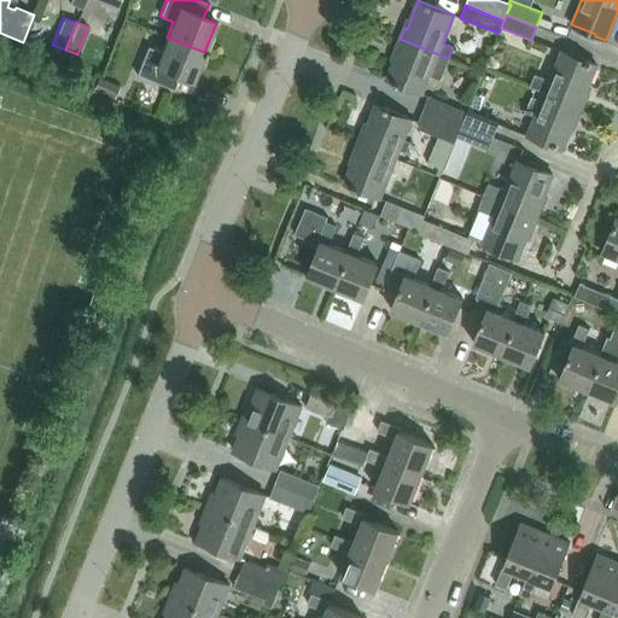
[(110,44),(94,38),(83,64),(99,71),(110,44)]
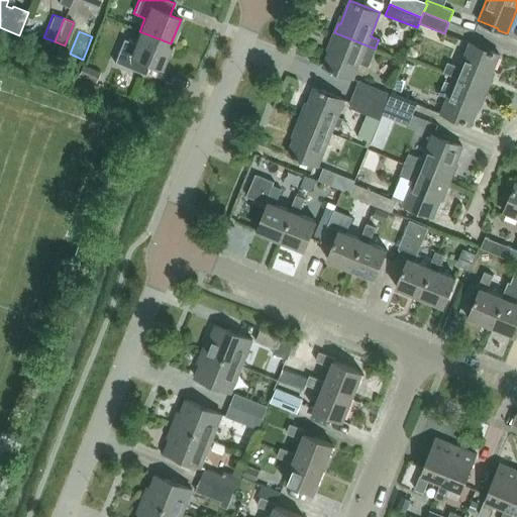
[(161,68),(171,43),(139,31),(134,43),(123,39),(114,63),(145,76),(150,64),(161,68)]
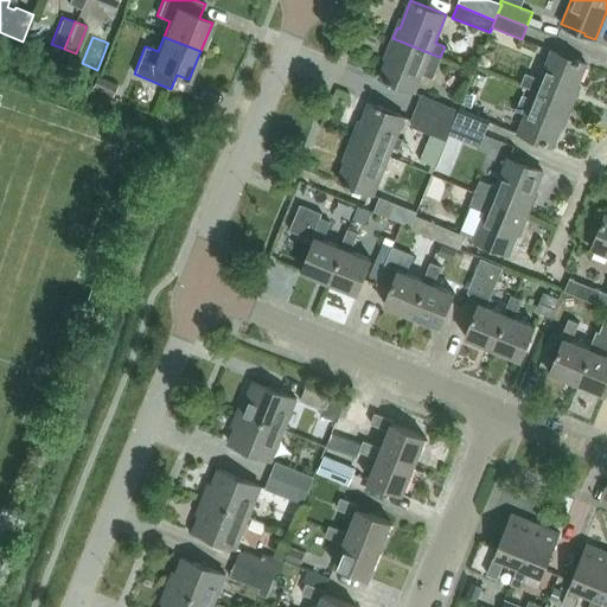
[(440,57),(430,53),(393,38),(388,50),(391,50),(379,78),(415,93),(422,74),(432,78),(440,57)]
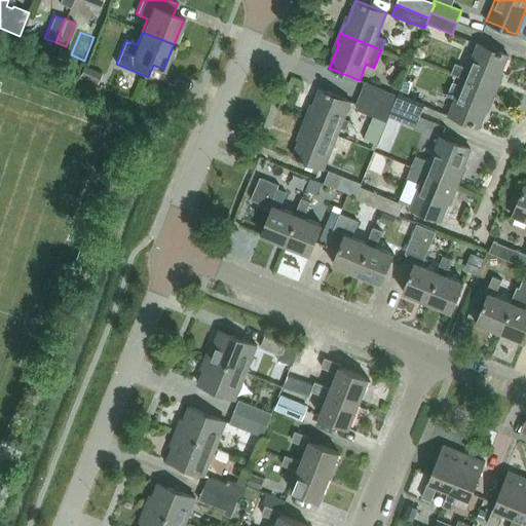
[(497,80),(506,55),(497,52),(496,53),(476,45),(466,68),(454,63),(449,73),(462,79),(462,80),(494,92),(499,81),(497,80)]
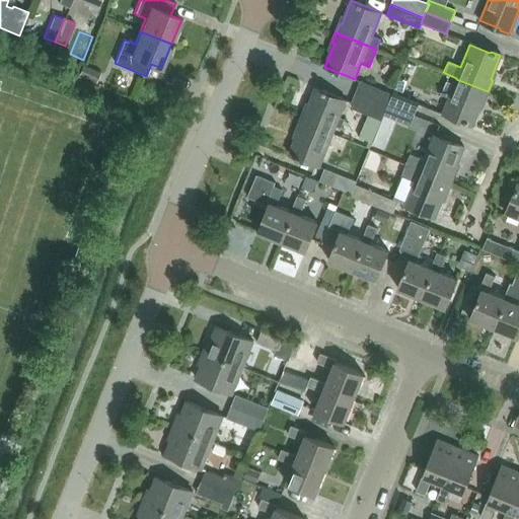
[(99,72),(82,65),(77,75),(94,83),(99,72)]
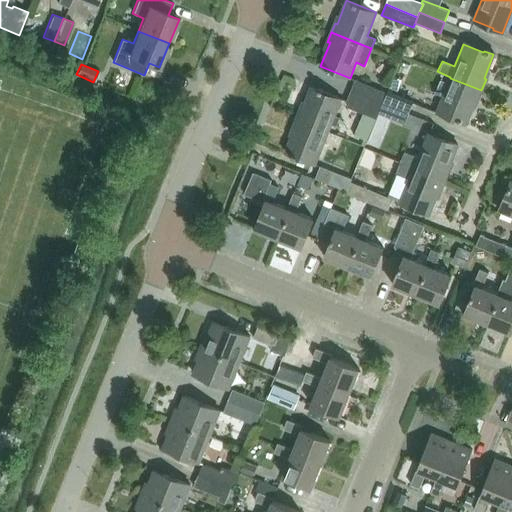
[(477,101),(481,90),(450,78),(446,86),(438,83),(434,93),(442,96),(436,111),(456,119),(456,120),(465,124),(475,100),(477,101)]
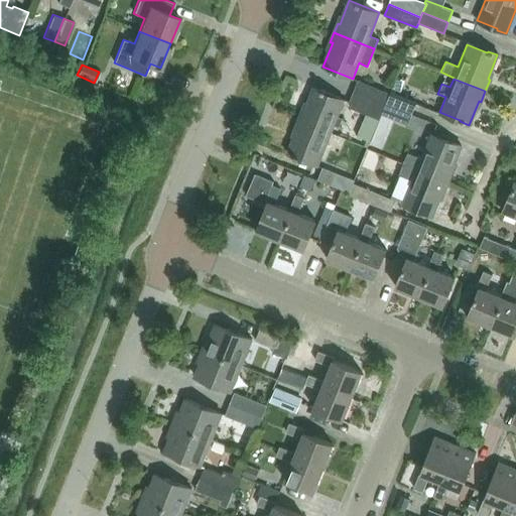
[(385,104),(390,93),(358,81),(354,91),(385,104)]
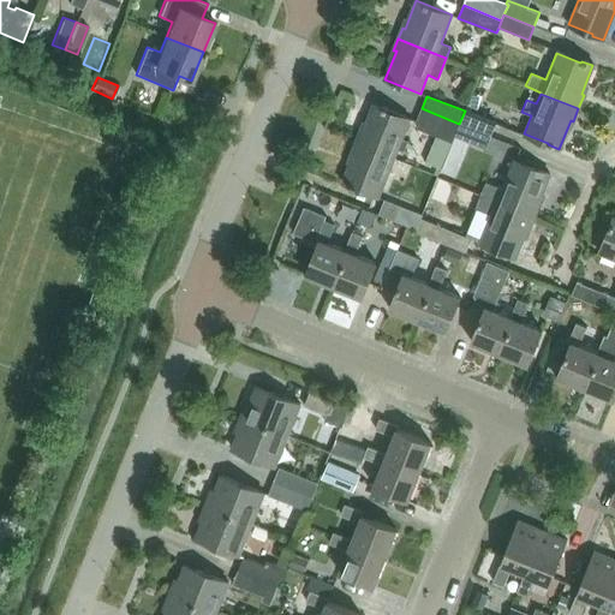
[(401,138),(410,118),(374,103),(363,132),(360,131),(356,142),(394,157),(398,149),(404,151),(408,141),(401,138)]
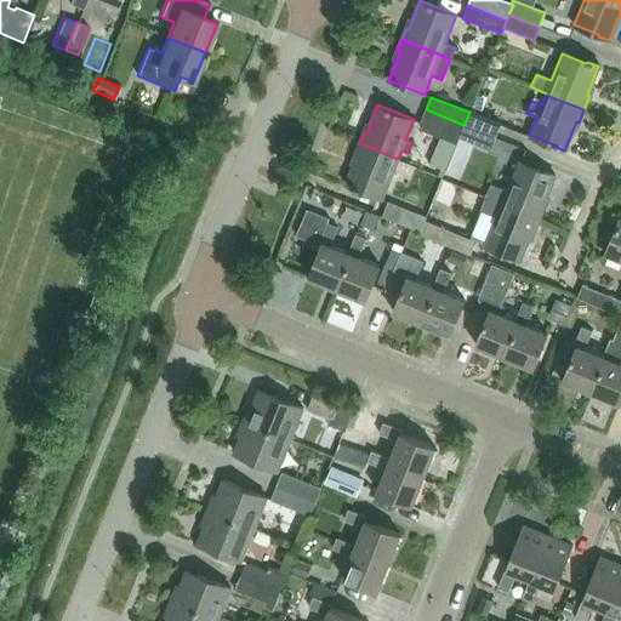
[(459,138),(463,125),(437,114),(426,109),(421,123),(423,124),(421,130),(440,137),(456,144),(459,138)]
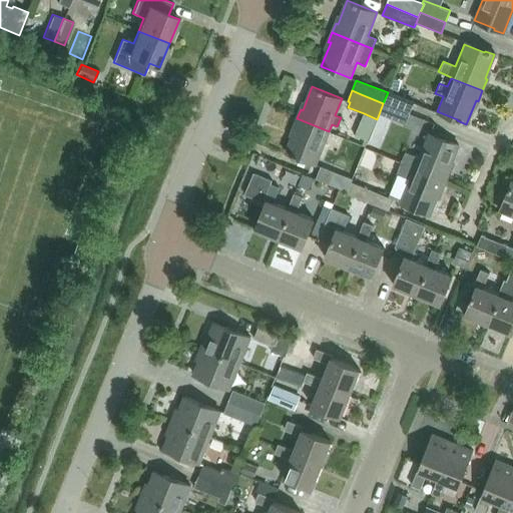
[(383,103),(409,113),(413,103),(388,92),(383,103)]
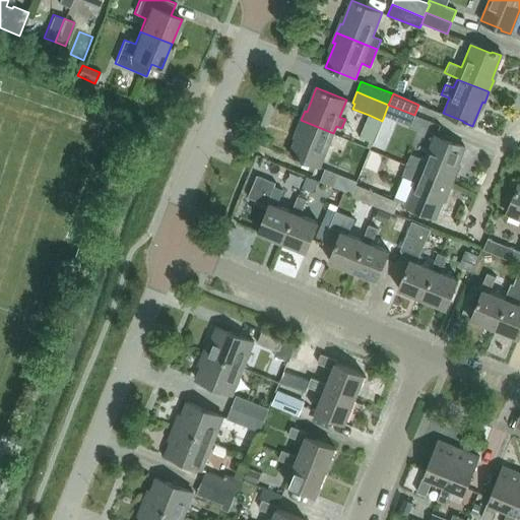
[(409,126),(414,115),(388,105),(384,116),(409,126)]
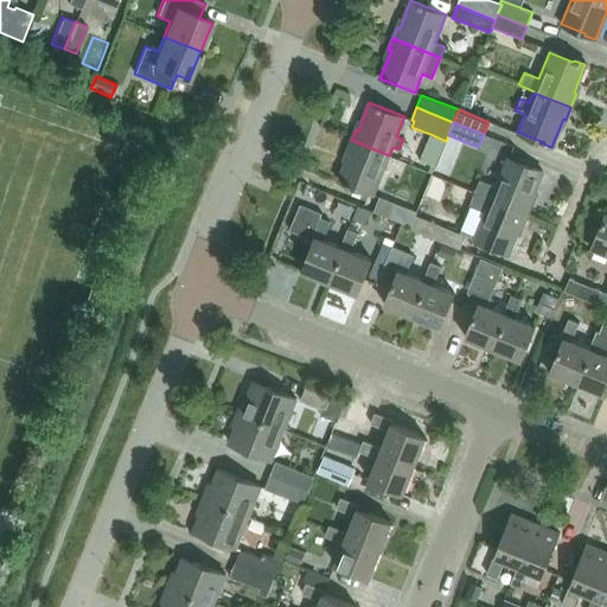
[(435,167),(446,141),(430,134),(420,160),(435,167)]
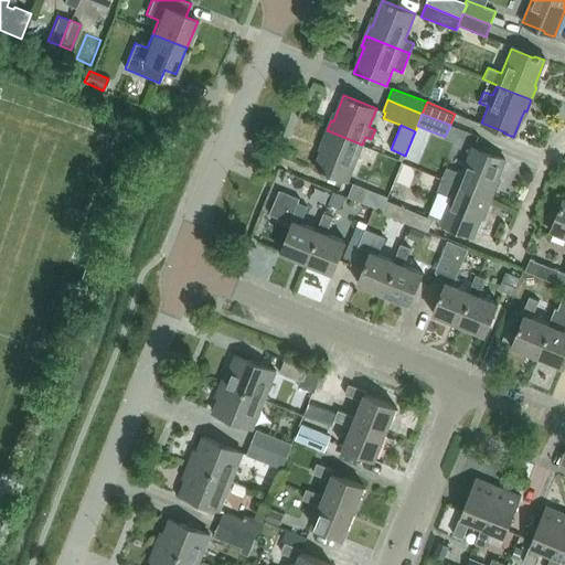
[(348,181),(362,145),(327,130),(322,141),(324,142),(315,168),(348,181)]
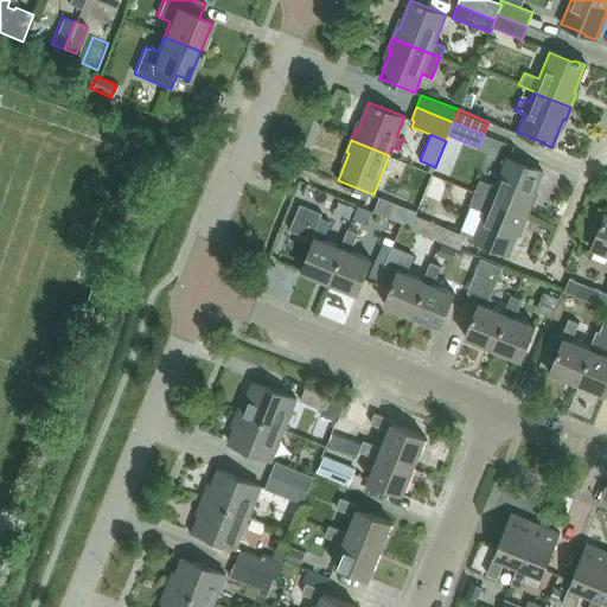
[(442,152),(436,167),(451,173),(457,158),(442,152)]
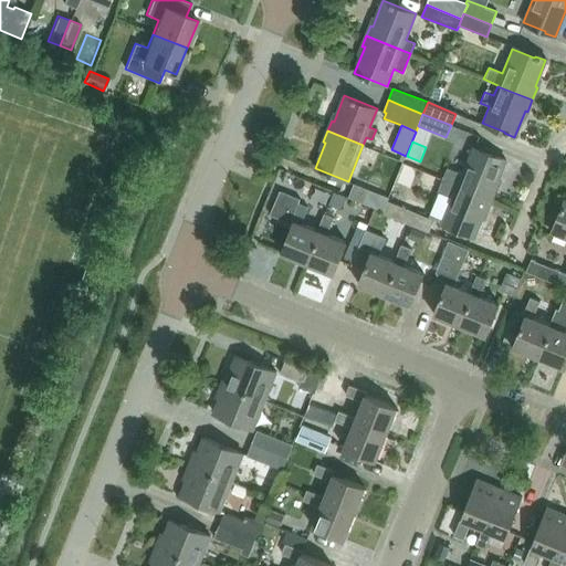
[(494,187),(505,160),(494,156),(494,157),(472,148),(462,174),(446,167),(441,179),(457,186),(492,200),(496,188),(494,187)]
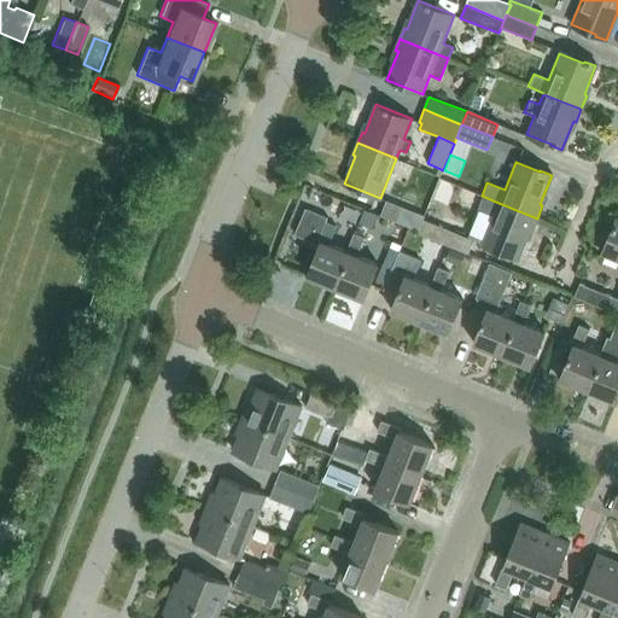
[(537,219),(499,203),(482,196),(477,208),(494,215),(483,243),(507,254),(506,255),(518,260),(529,231),(531,232),(537,219)]
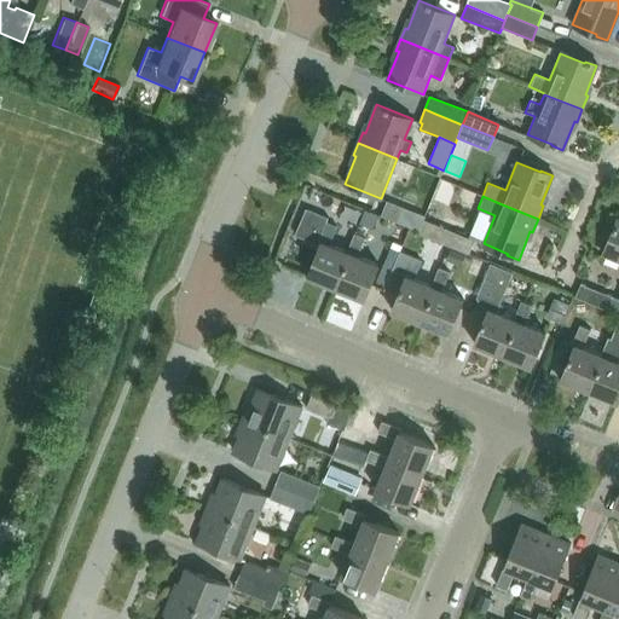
[(424,219),(426,217),(387,201),(381,215),(417,230),(420,231),(424,219)]
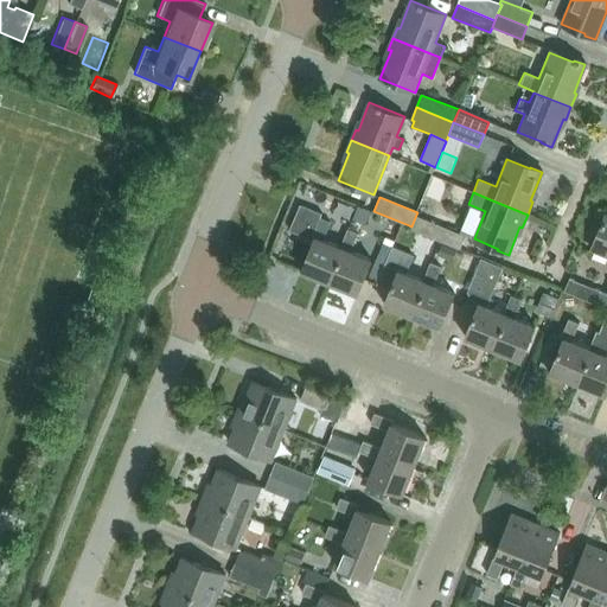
[(317,227),(320,217),(323,213),(300,204),(294,217),(317,227)]
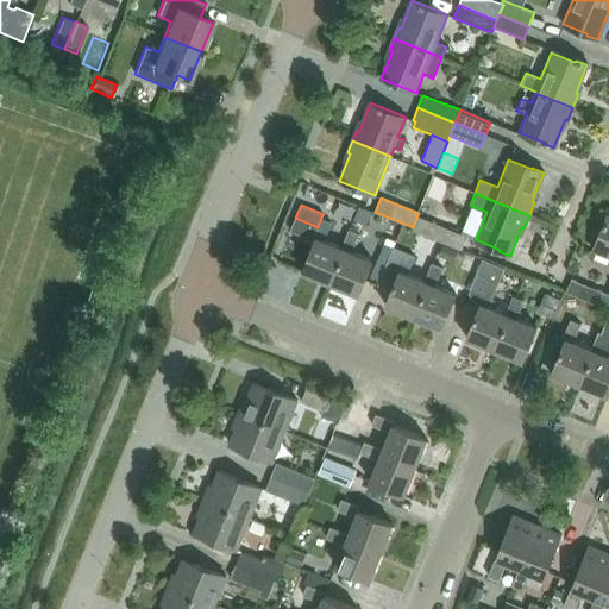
[(352,251),(358,236),(363,237),(371,213),(358,207),(341,248),(345,249),(331,283),(359,295),(372,261),(352,251)]
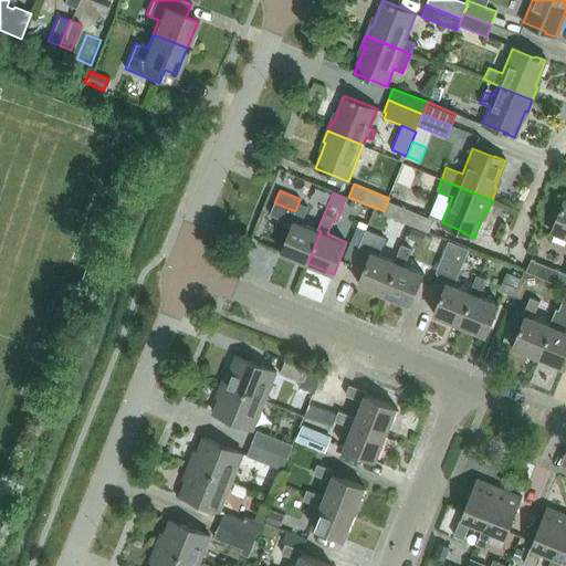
[(384,211),(381,210),(380,213),(428,232),(433,219),(388,200),(384,211)]
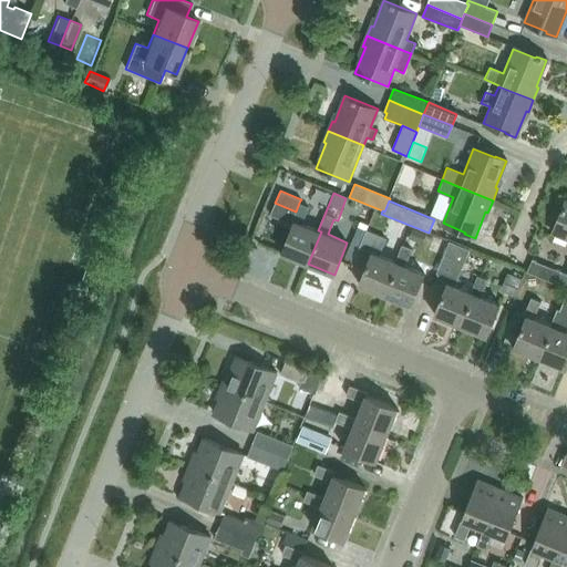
[(566,288),(566,200),(565,200),(560,210),(562,212),(553,234),(566,239),(566,270),(566,274),(532,259),(526,272),(566,288)]
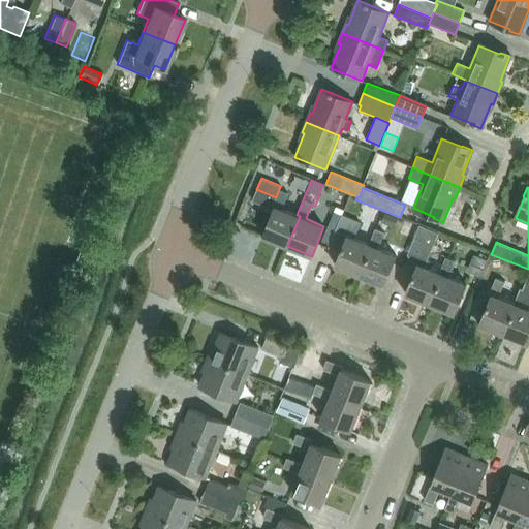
[(300,216),(297,215),(281,209),(288,193),(279,189),(276,197),(272,207),(274,207),(262,236),(287,246),(300,216)]
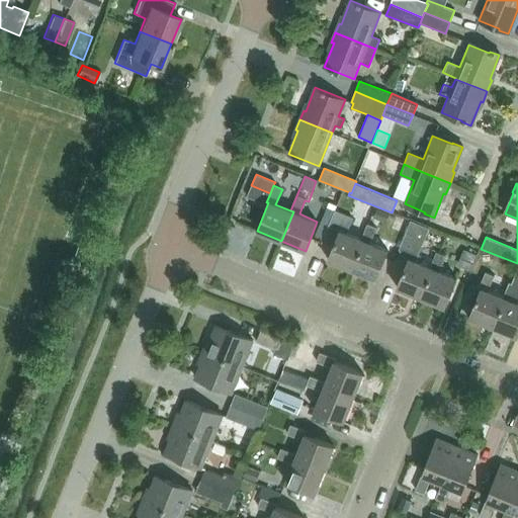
[(326,207),(315,235),(322,238),(326,228),(333,210),(326,207)]
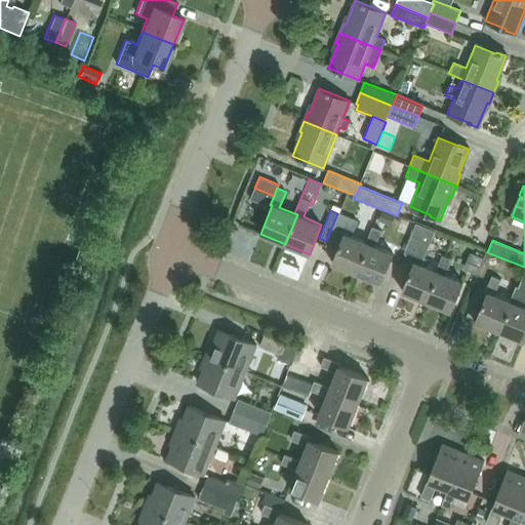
[(378,220),(391,226),(395,216),(382,211),(378,220)]
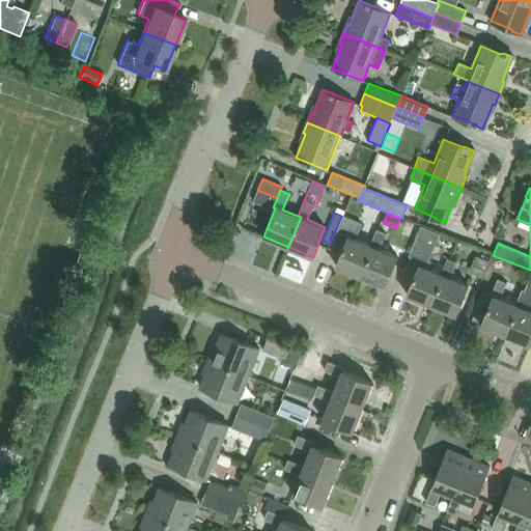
[(361,223),(352,220),(341,216),(334,233),(330,244),(328,249),(340,254),(335,267),(360,276),(372,246),(369,245),(355,239),(361,223)]
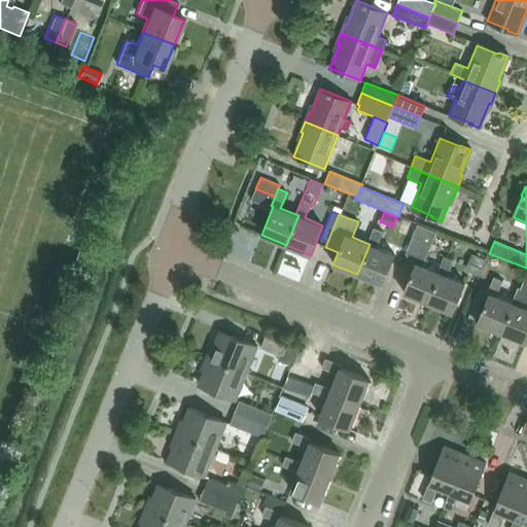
[(421,266),(428,250),(435,232),(417,224),(405,254),(415,257),(413,264),(414,264),(402,292),(427,303),(440,273),(436,272),(421,266)]
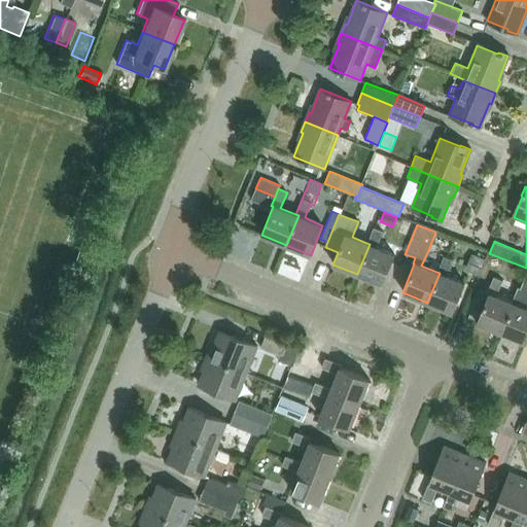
[(382,284),(393,254),(376,247),(382,232),(374,227),(366,243),(370,244),(357,274),(382,284)]
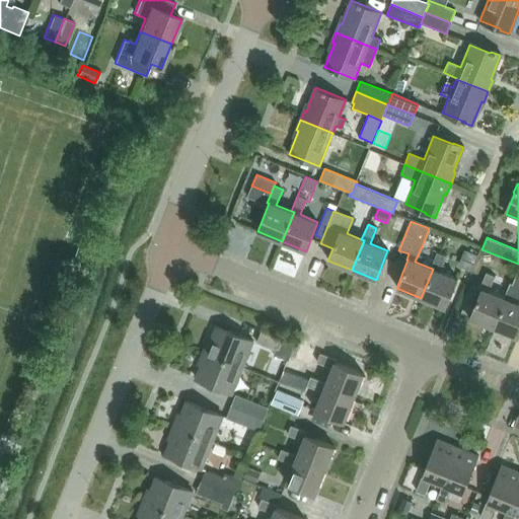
[(477,255),(464,249),(457,266),(470,272),(477,255)]
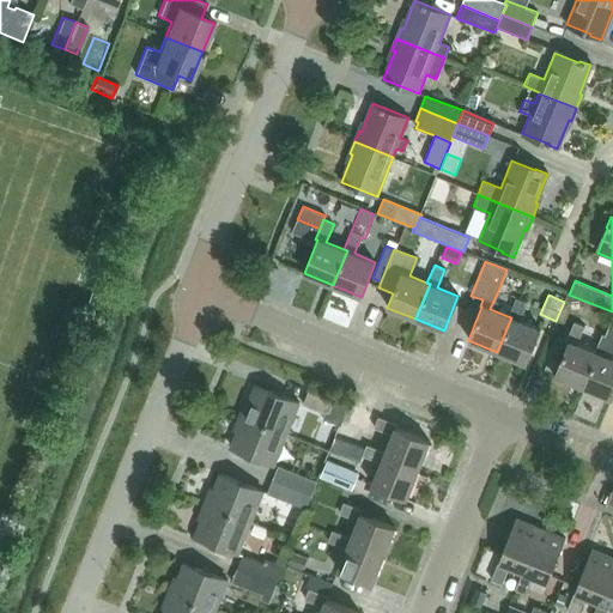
[(497,352),(526,363),(539,329),(519,320),(526,302),(515,298),(508,316),(511,317),(497,352)]
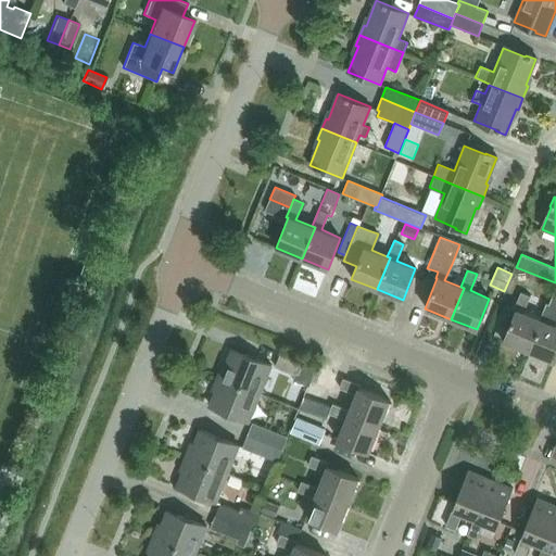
[(554,362),(555,356),(555,325),(555,323),(555,287),(550,303),(545,302),(539,318),(541,319),(528,351),(554,362)]
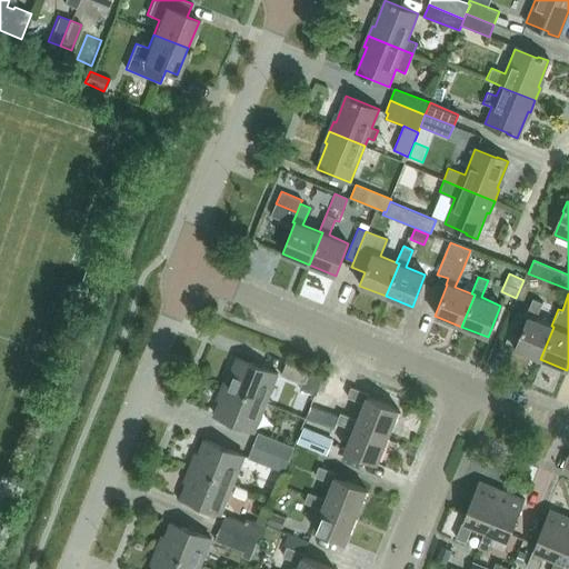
[(553,327),(551,326),(535,319),(541,302),(531,298),(525,317),(527,317),(513,348),(540,359),(553,327)]
